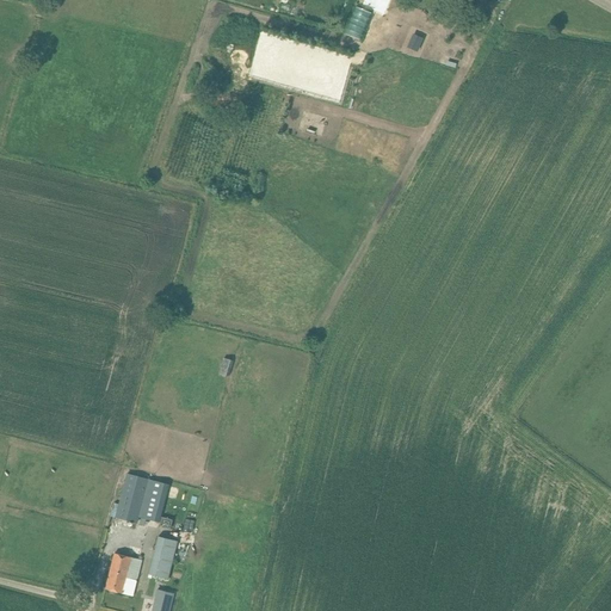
[(384,14),(389,0),(364,0),(363,5),(384,14)]
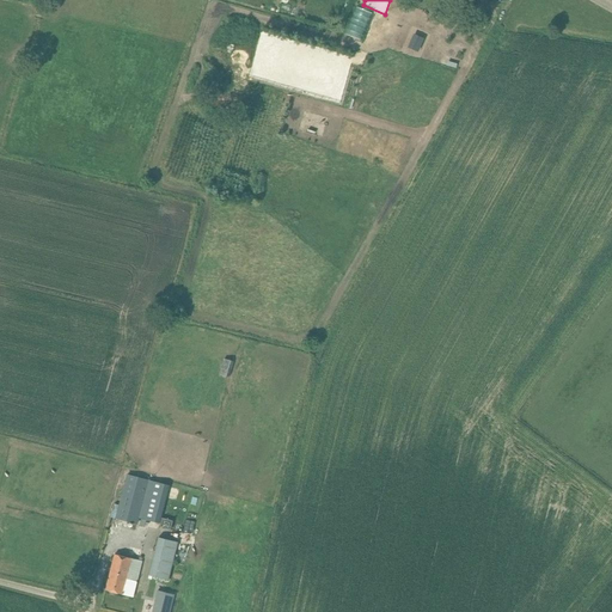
[(219,374),(230,378),(234,361),(224,359),(219,374)]
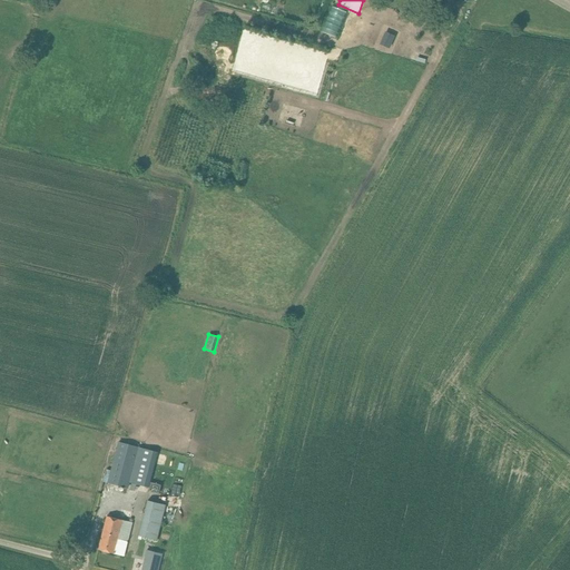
[(157,452),(119,442),(108,483),(128,488),(129,482),(148,488),(157,452)]
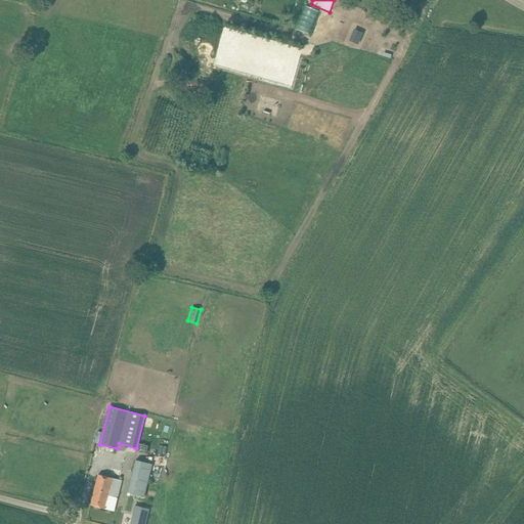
[(136,498),(143,500),(153,465),(137,461),(129,492),(138,495),(136,498)]
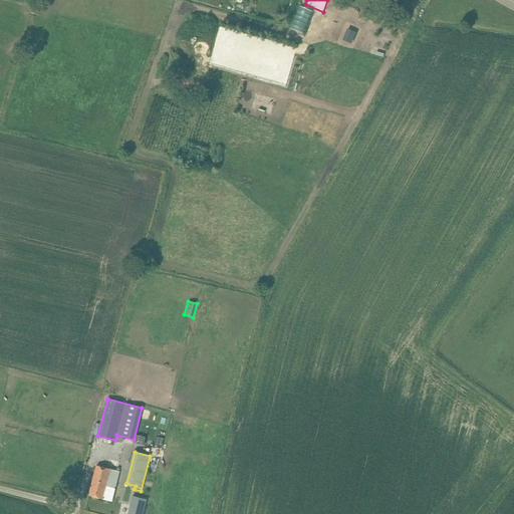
[(119,471),(96,465),(88,496),(112,502),(119,471)]
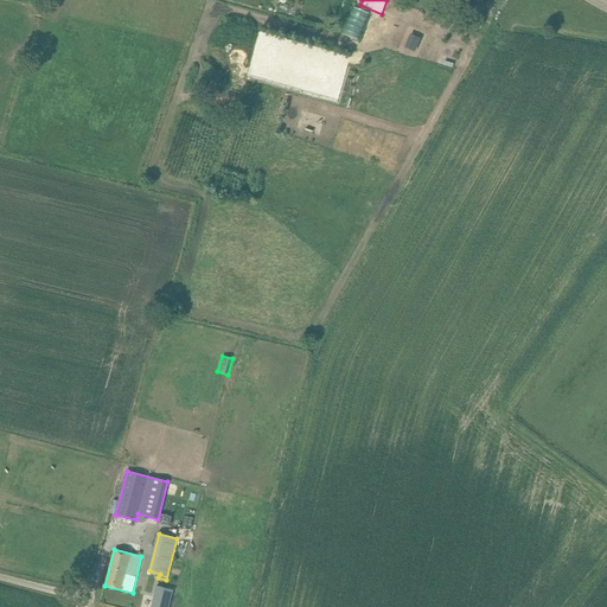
[(176,606),(178,600),(152,593),(147,606),(176,606)]
